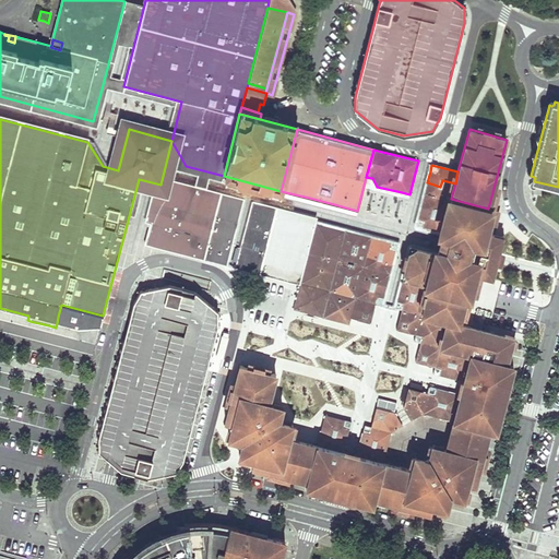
[(451,199),(455,183),(442,180),(440,187),(427,182),(426,186),(424,194),(450,202),(451,199)]
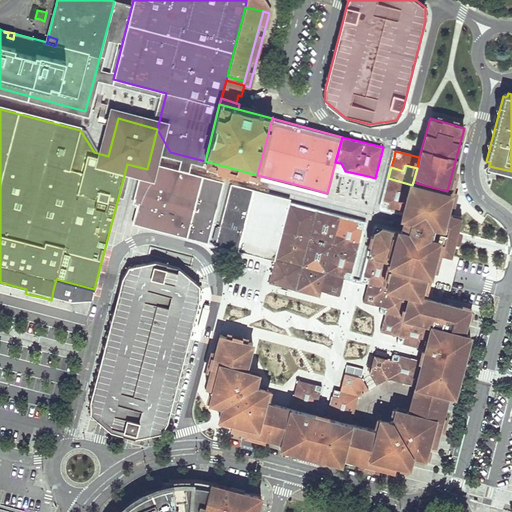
[(160,189),(152,187),(143,185),(133,222),(186,236),(188,226),(190,217),(193,208),(195,199),(200,181),(165,171),(160,189)]
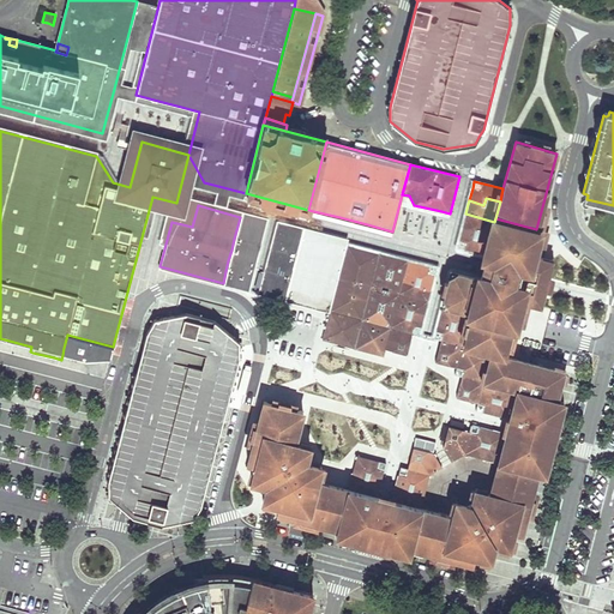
[(489,242),(494,222),(465,214),(464,217),(462,227),(476,232),(475,239),(489,242)]
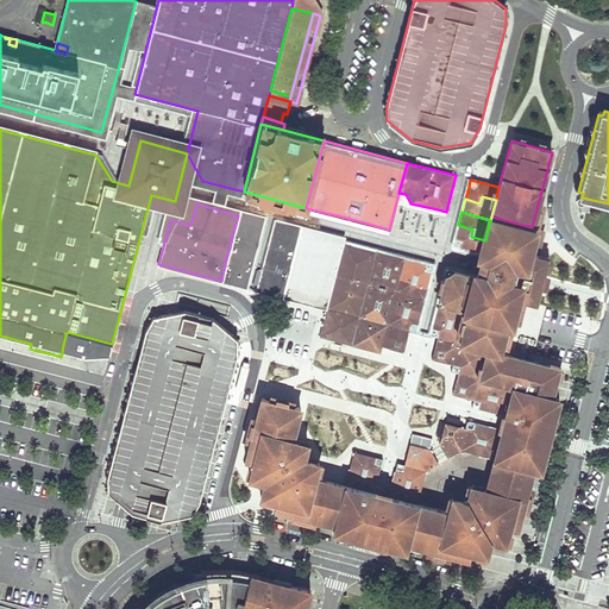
[(238,215),(232,237),(256,243),(262,221),(238,215)]
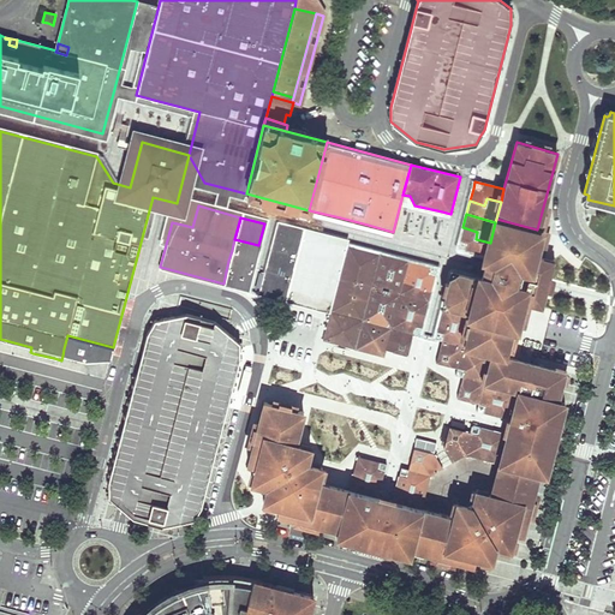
[(466,346),(493,352),(503,356),(512,324),(537,230),(496,219),(495,222),(490,243),(487,256),(481,279),(460,273),(452,272),(442,305),(472,314),(467,333),(465,342),(466,346)]
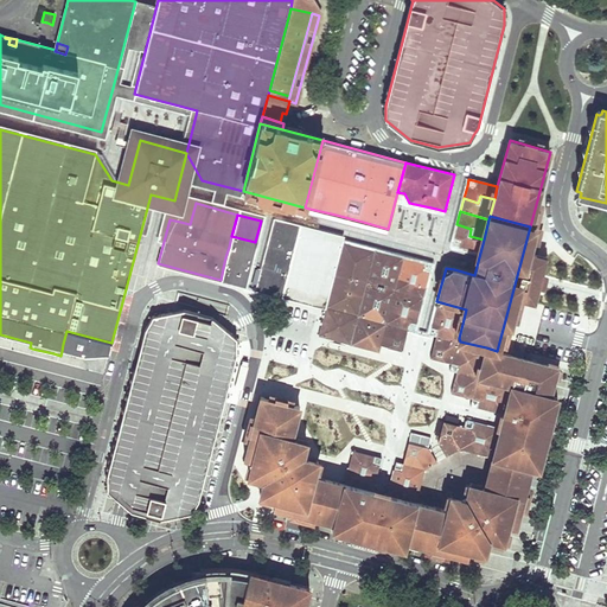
[(296,241),(299,230),(275,224),(273,231),(273,235),(296,241)]
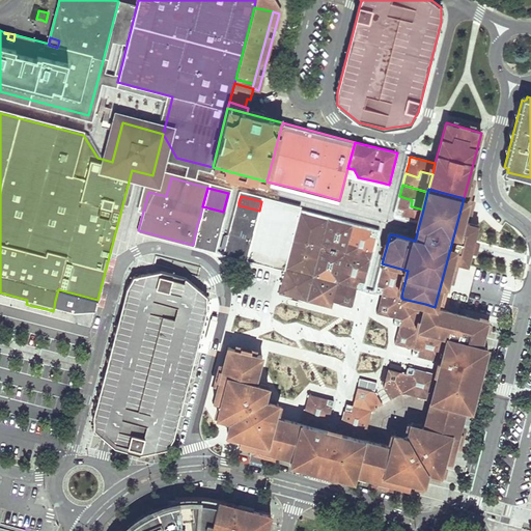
[(420,221),(423,210),(411,206),(412,200),(399,196),(398,202),(395,214),(402,216),(420,221)]
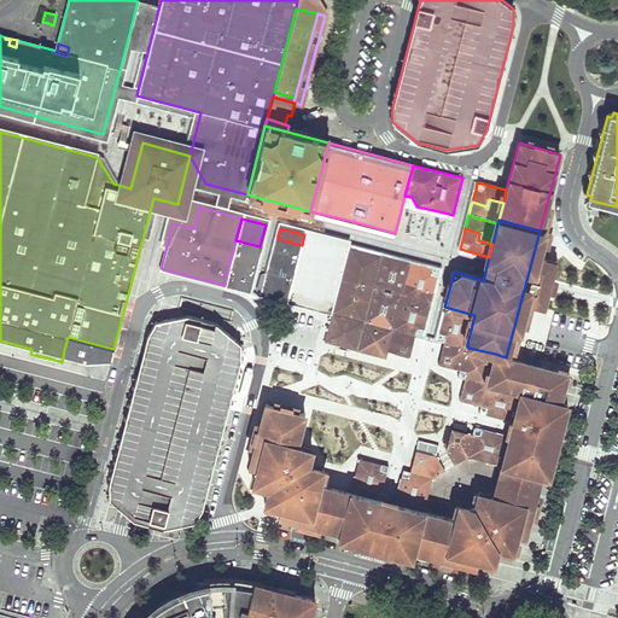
[(552,234),(540,231),(514,326),(528,330),(534,305),(546,309),(558,261),(546,257),(552,234)]
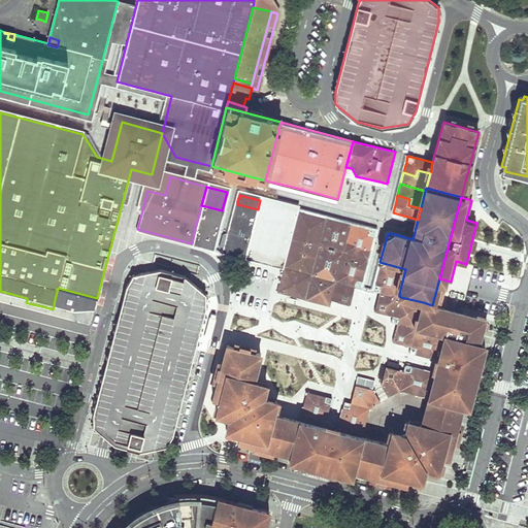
[(251,238),(249,248),(245,258),(284,267),(298,210),(278,205),(260,200),(258,209),(256,220),(251,238)]
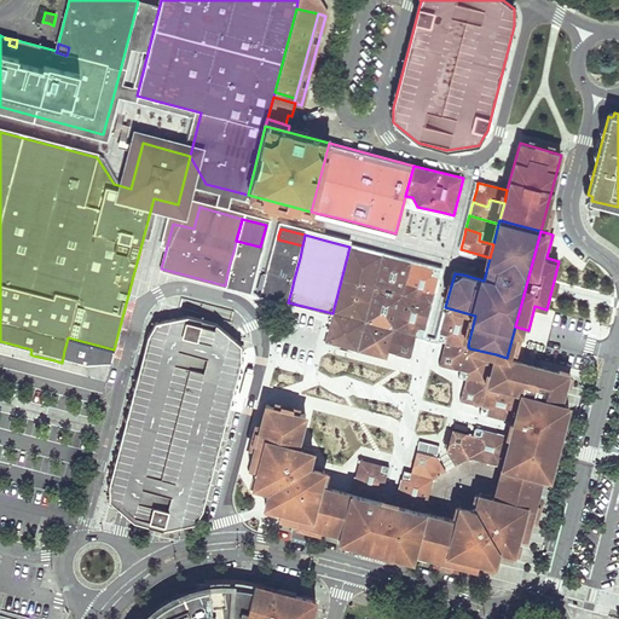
[(300,258),(302,246),(278,239),(276,247),(275,250),(300,258)]
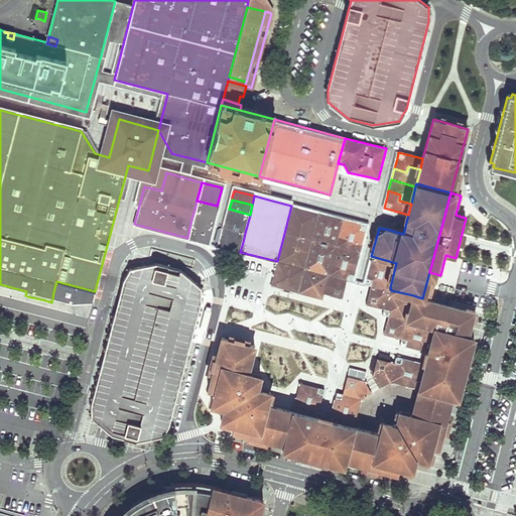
[(197,201),(195,210),(215,216),(217,206),(197,201)]
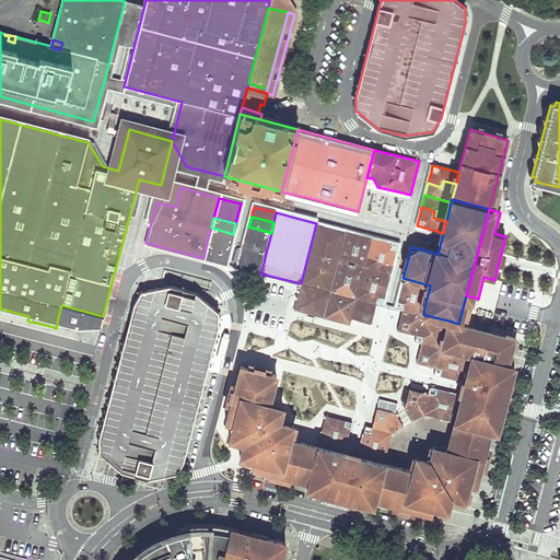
[(345,231),(316,223),(301,283),(294,310),(323,317),(329,292),(345,231)]
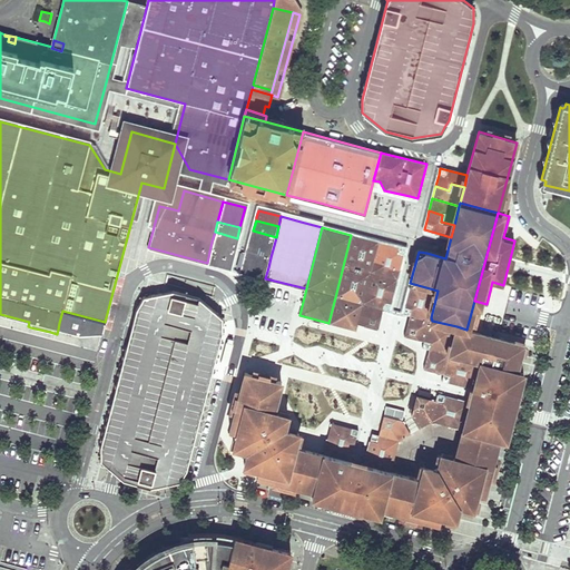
[(271,257),(276,237),(253,231),(251,242),(248,251),(271,257)]
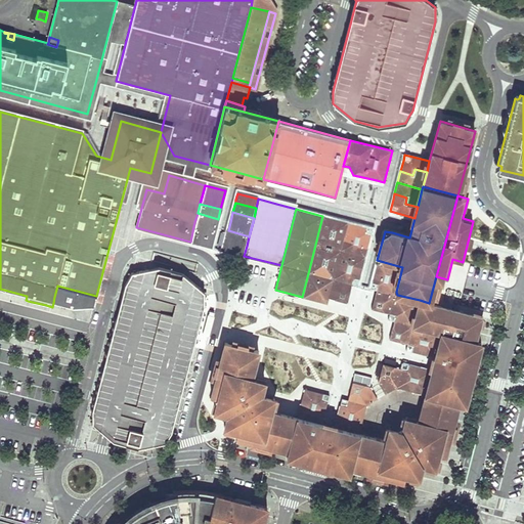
[(198,213),(194,222),(216,228),(218,219),(198,213)]
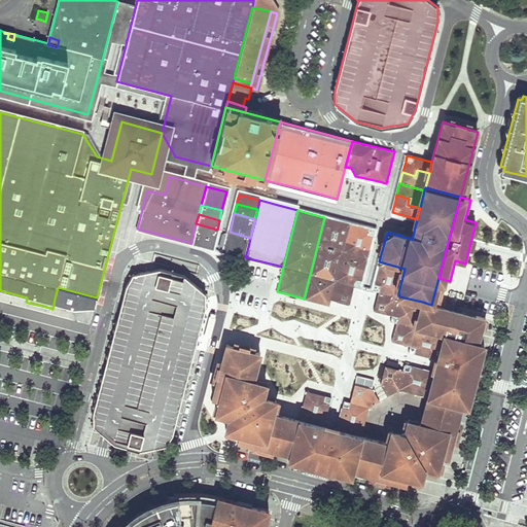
[(343,252),(347,235),(349,223),(337,220),(324,217),(310,275),(312,274),(323,277),(332,280),(335,282),(338,269),(343,252)]
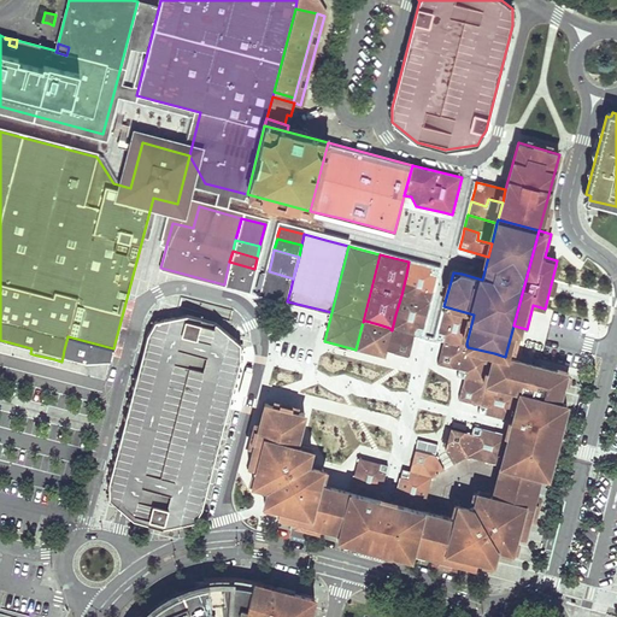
[(254,269),(229,262),(227,272),(251,280),(254,269)]
